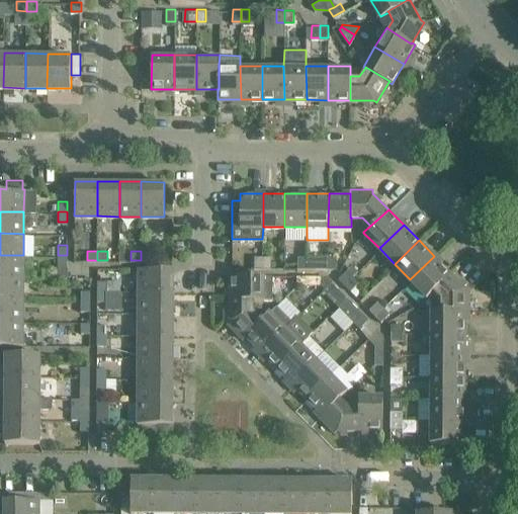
[(152,251),(141,251),(141,260),(151,260),(152,251)]
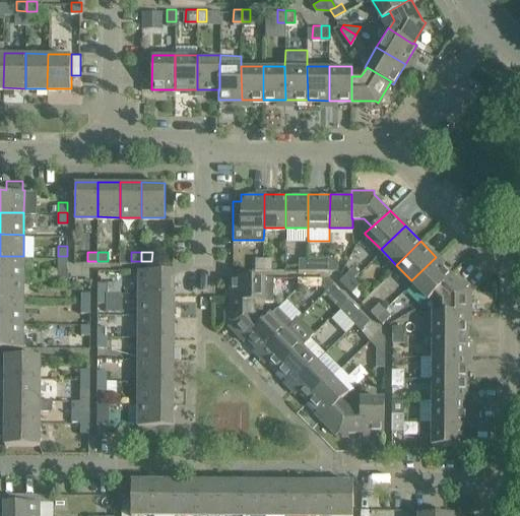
[(0,256),(0,277),(23,278),(23,256),(0,256)]
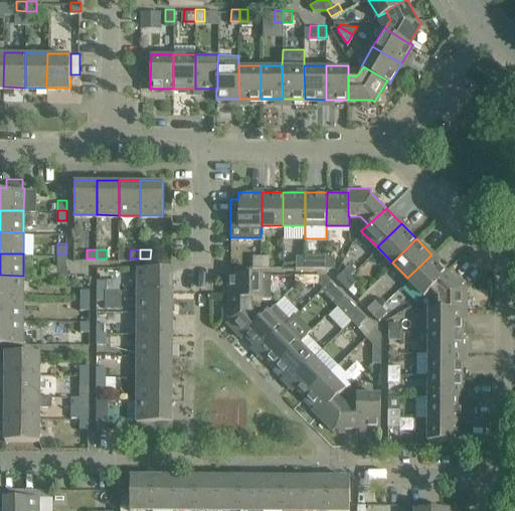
[(66,253),(57,253),(57,264),(65,264),(66,253)]
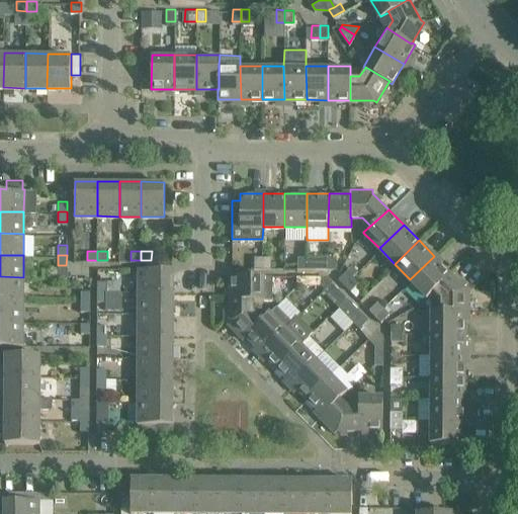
[(254,255),(254,267),(262,267),(262,255),(254,255)]
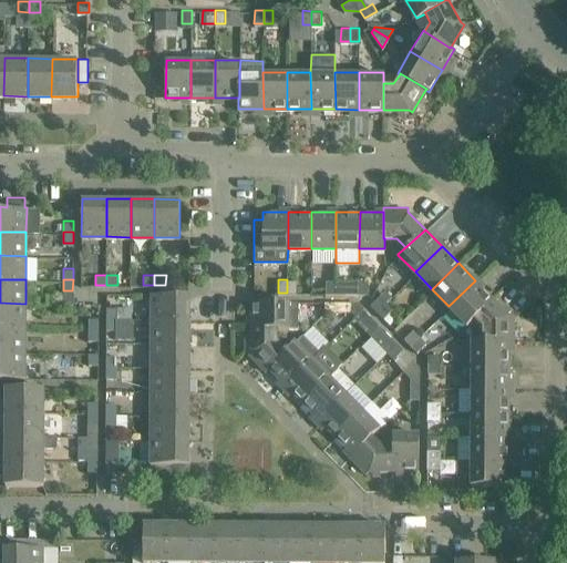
[(287,279),(287,293),(296,293),(297,279),(287,279)]
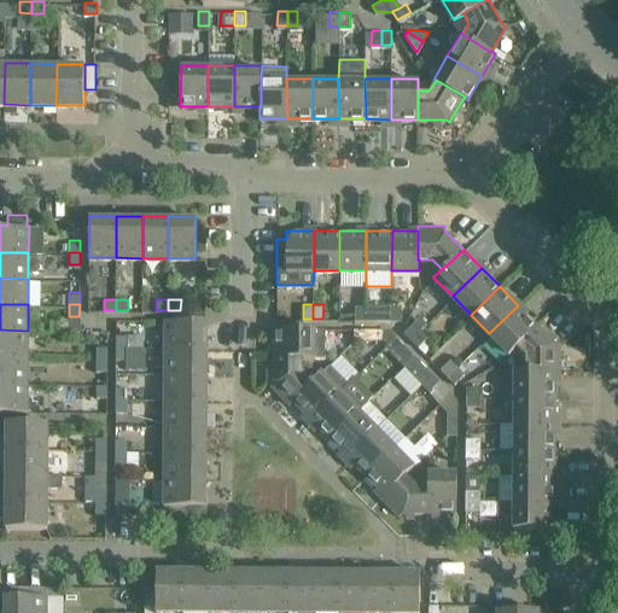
[(355,304),(355,319),(365,319),(365,304),(355,304)]
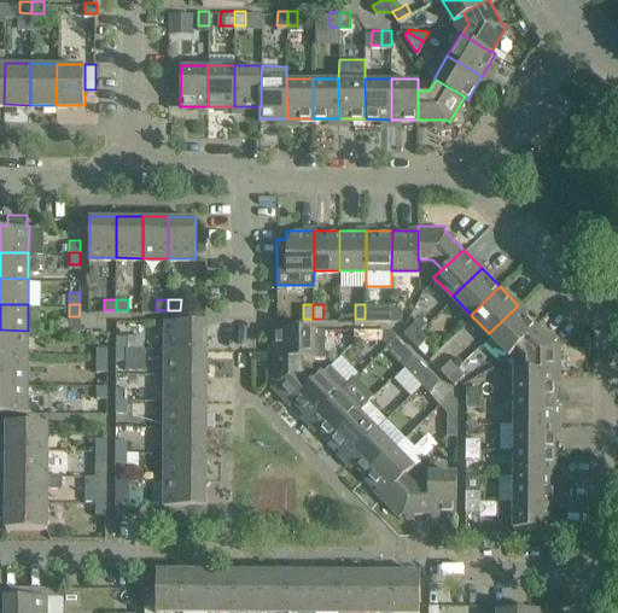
[(365,304),(365,319),(375,319),(375,304),(366,304),(365,304)]
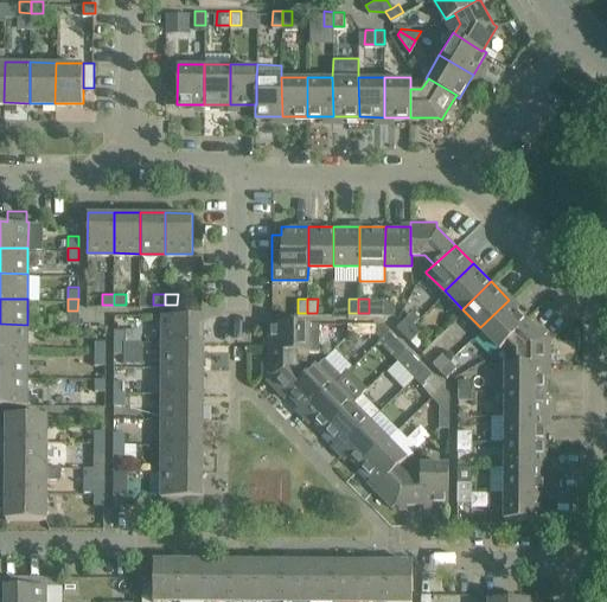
[(394,299),(384,299),(384,313),(394,313),(394,299)]
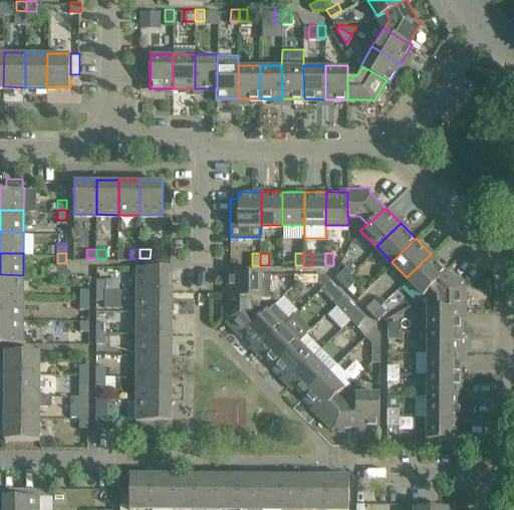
[(431,254),(407,277),(423,293),(430,287),(429,286),(446,269),(431,254)]
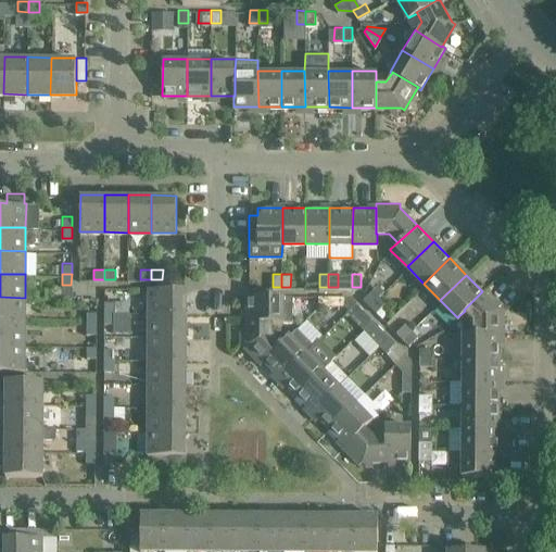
[(149,287),(149,312),(186,312),(186,287),(149,287)]
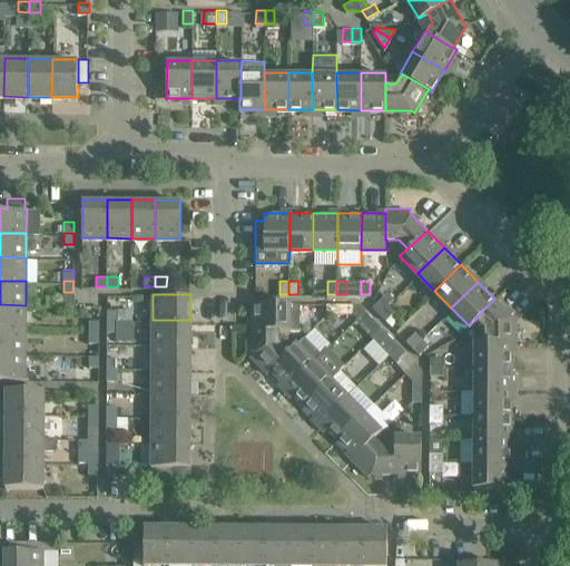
[(376,301),(372,305),(379,312),(387,302),(382,296),(376,301)]
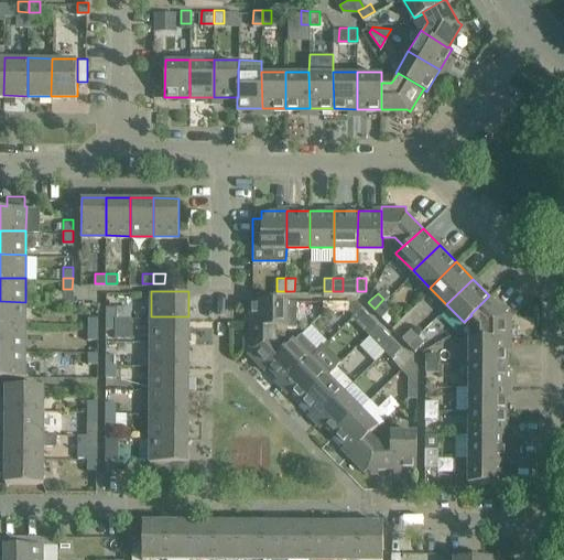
[(489,295),(470,314),(472,315),(479,323),(479,335),(479,336),(506,337),(510,337),(510,313),(507,313),(489,295)]
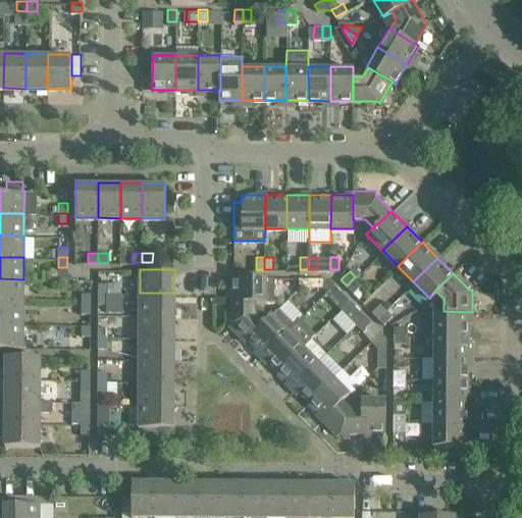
[(233,276),(231,276),(231,299),(256,300),(256,301),(265,301),(274,301),(274,276),(266,276),(233,276)]
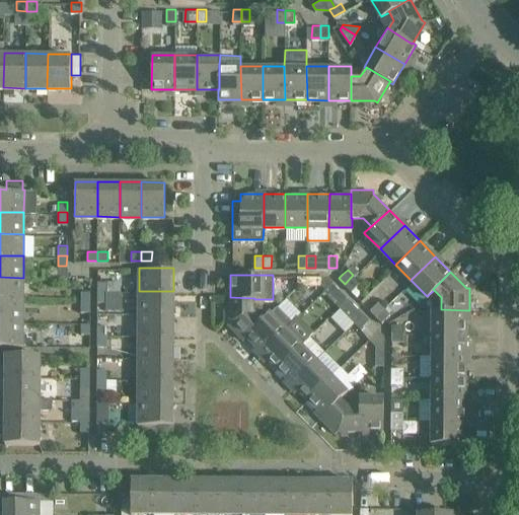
[(297,275),(297,284),(309,284),(309,275),(297,275)]
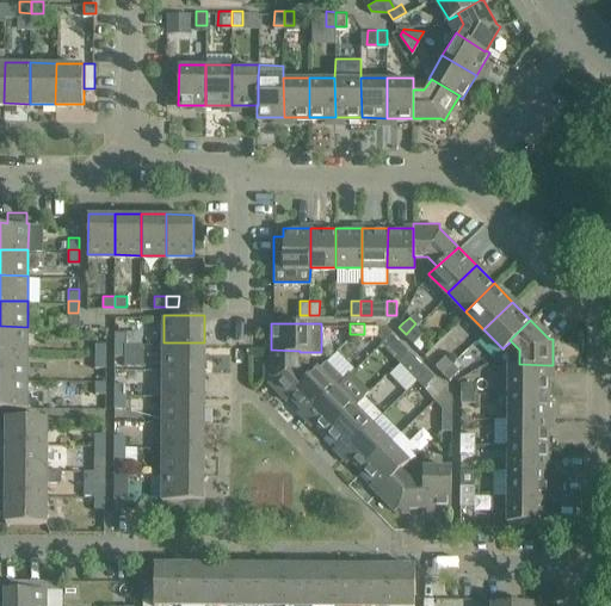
[(364,323),(364,334),(378,334),(378,323),(364,323)]
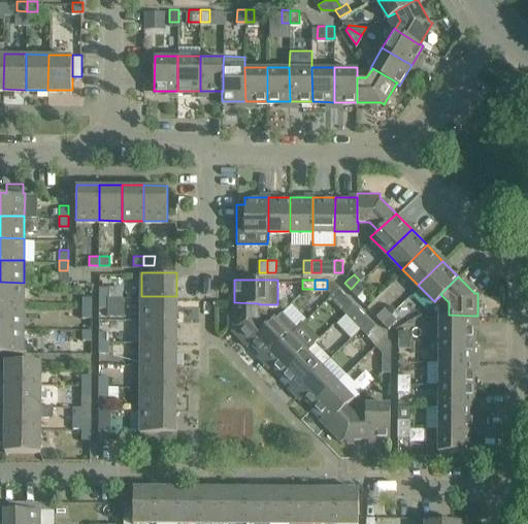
[(359,280),(351,289),(357,295),(365,286),(359,280)]
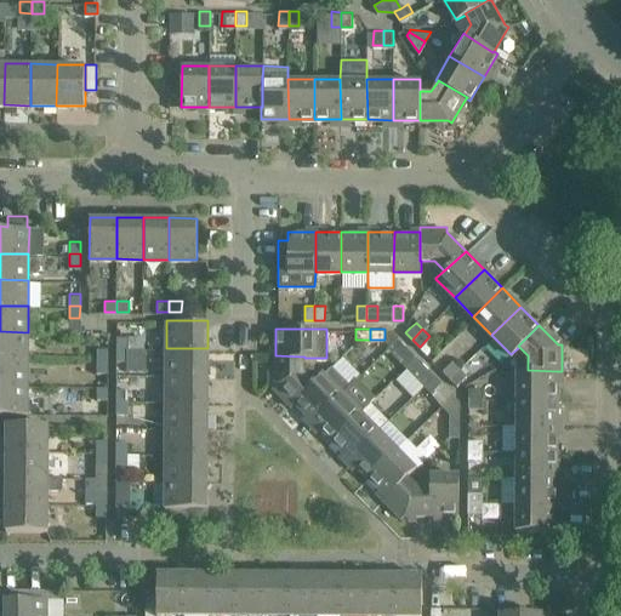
[(0,331),(0,358),(28,359),(28,332),(0,331)]
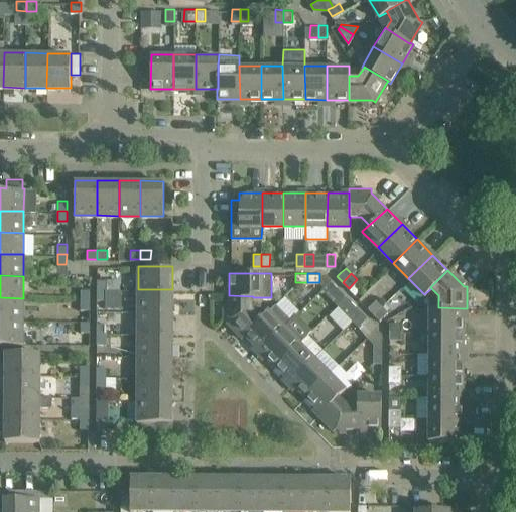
[(97,278),(97,288),(106,288),(106,278),(97,278)]
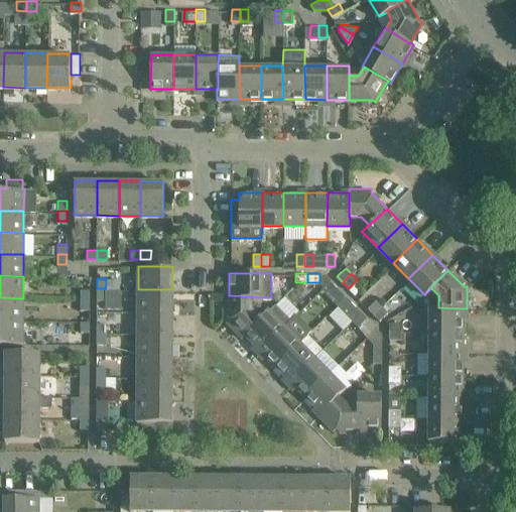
[(330,279),(321,288),(337,303),(346,295),(330,279)]
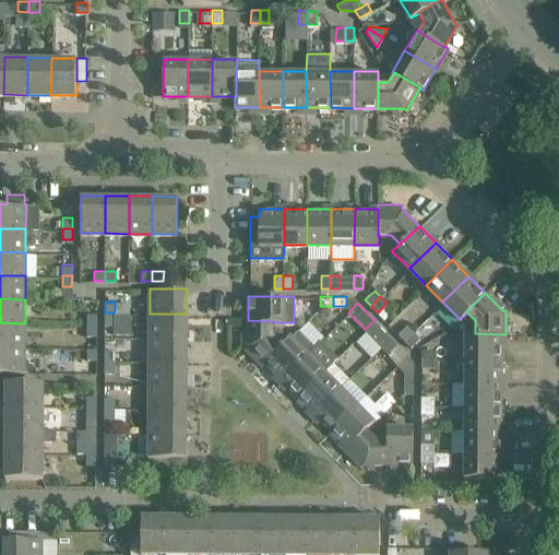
[(87,313),(87,323),(97,323),(97,313),(87,313)]
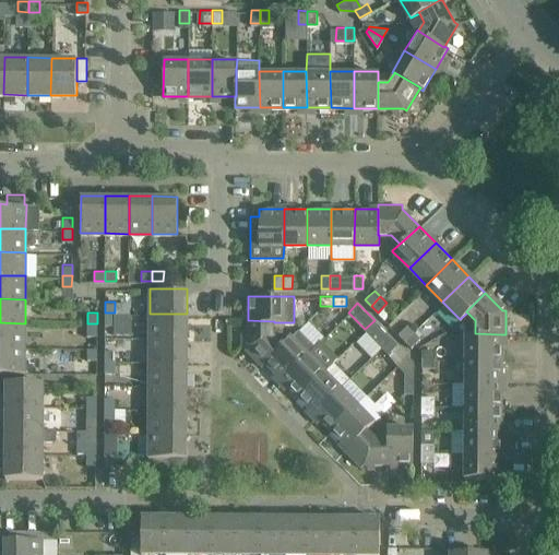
[(105,313),(105,325),(115,325),(115,313),(105,313)]
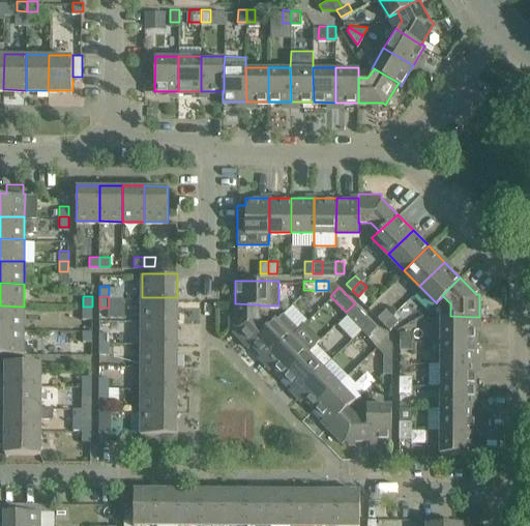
[(142,297),(141,319),(177,320),(177,297),(142,297)]
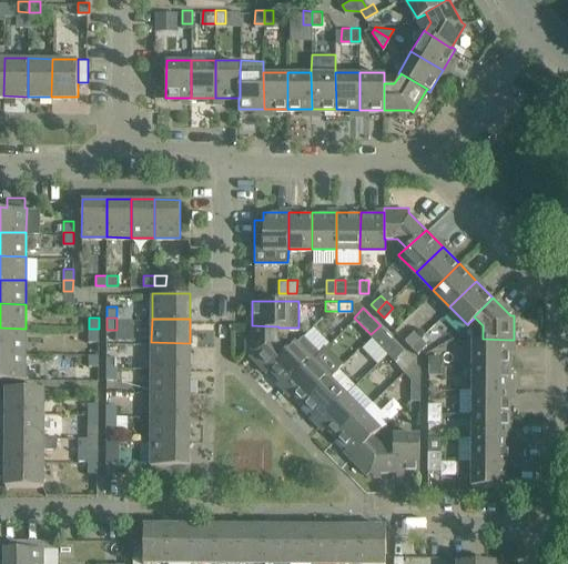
[(287,349),(265,370),(266,371),(269,368),(285,384),(301,370),(312,359),(320,351),(326,344),(332,339),(315,322),(295,341),(294,341),(287,348),(287,349)]
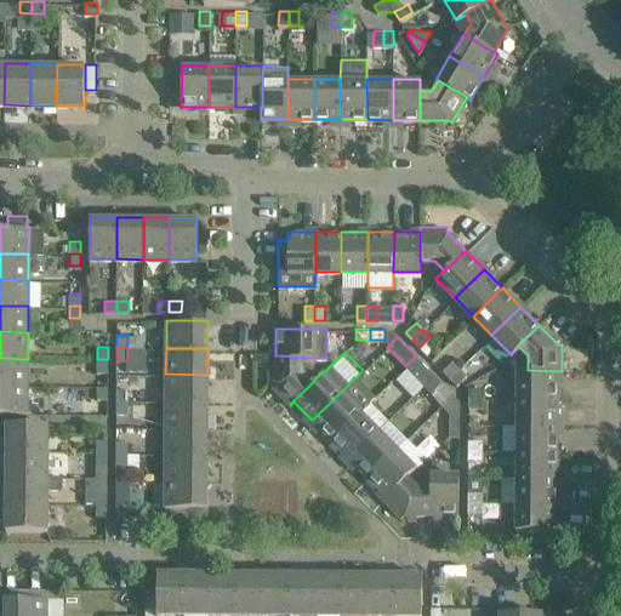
[(275,383),(272,386),(290,404),(314,381),(314,380),(305,371),(305,358),(305,357),(275,355),(275,383)]
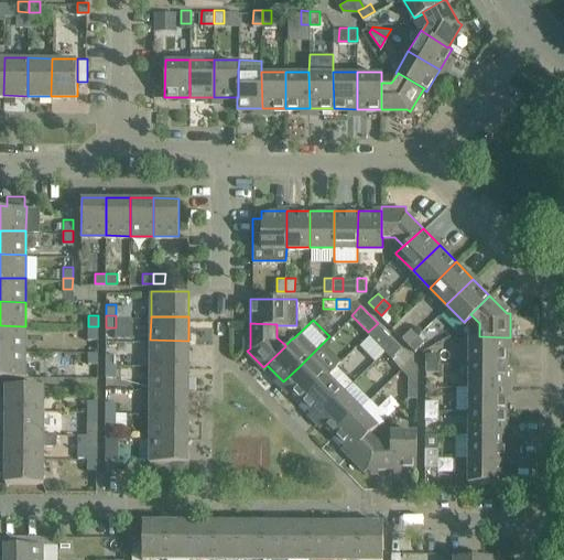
[(378,323),(368,332),(384,350),(394,340),(378,323)]
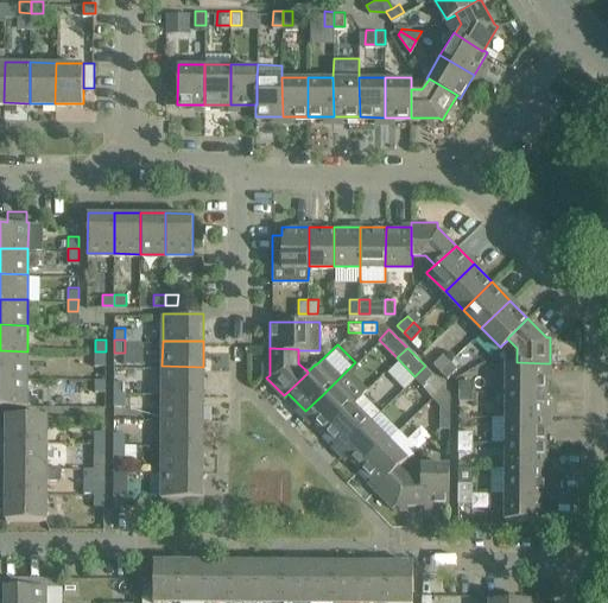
[(0,376),(27,376),(27,351),(0,350),(0,376)]
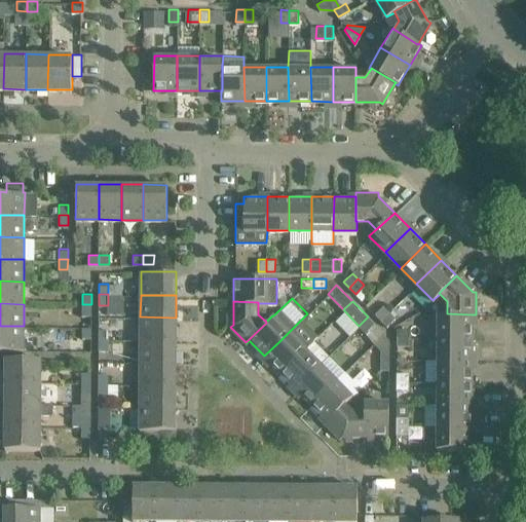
[(91,304),(82,304),(82,314),(91,314),(91,304)]
